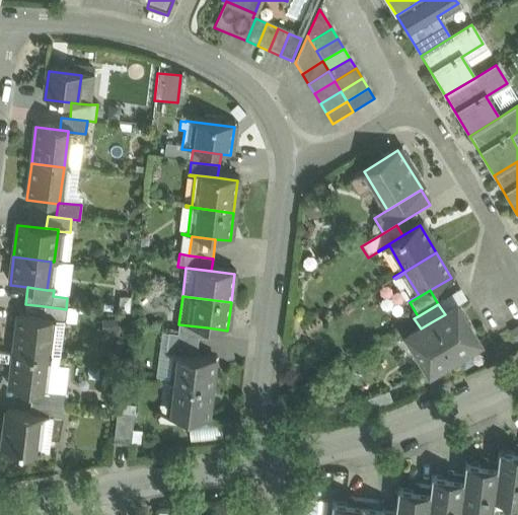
[(66,309),(44,306),(43,319),(51,320),(51,321),(55,322),(65,323),(67,309),(66,309)]
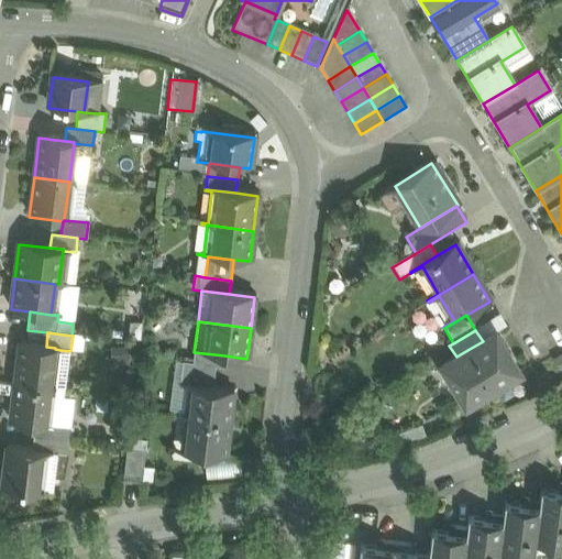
[(483,341),(467,350),(492,390),(518,373),(494,335),(483,341)]
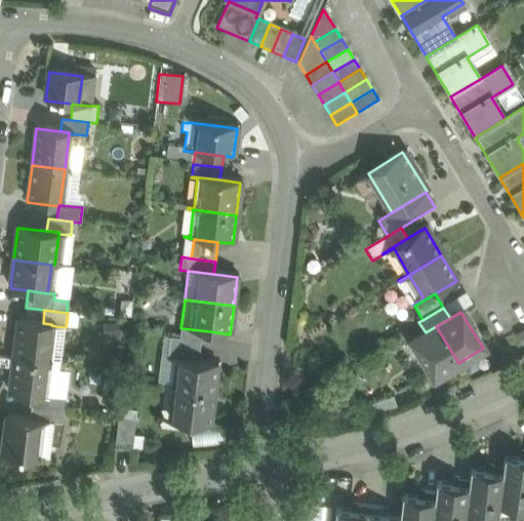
[(43,323),(18,320),(13,357),(51,362),(55,326),(51,325),(51,324),(43,323)]
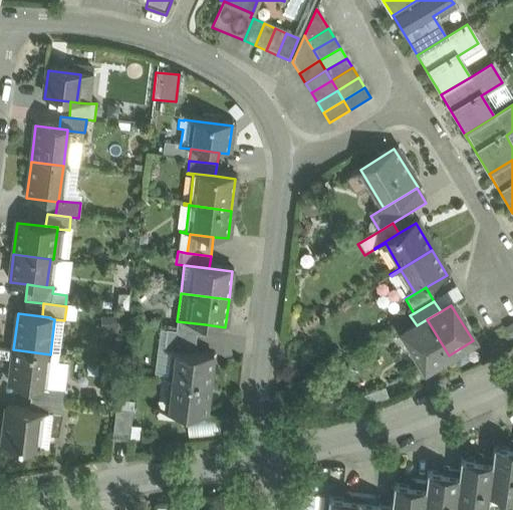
[(449,355),(427,319),(417,325),(403,334),(425,369),(449,355)]
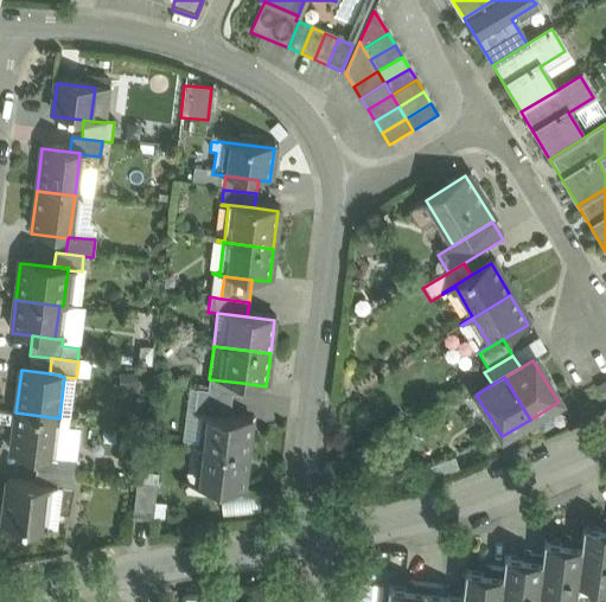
[(601,398),(605,396),(605,378),(593,385),(601,398)]
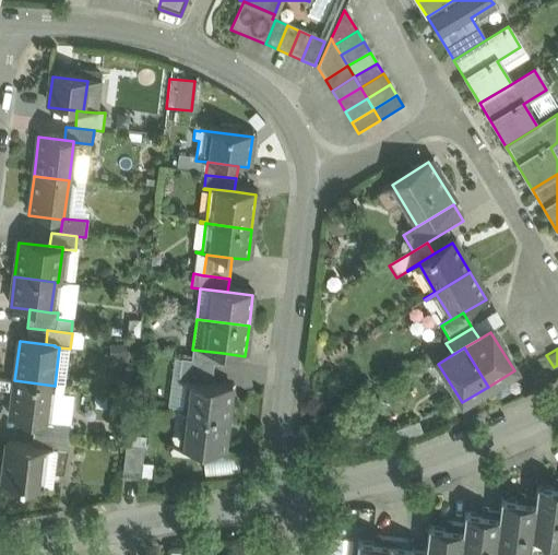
[(223,353),(192,350),(191,363),(213,365),(213,366),(222,367),(223,353)]
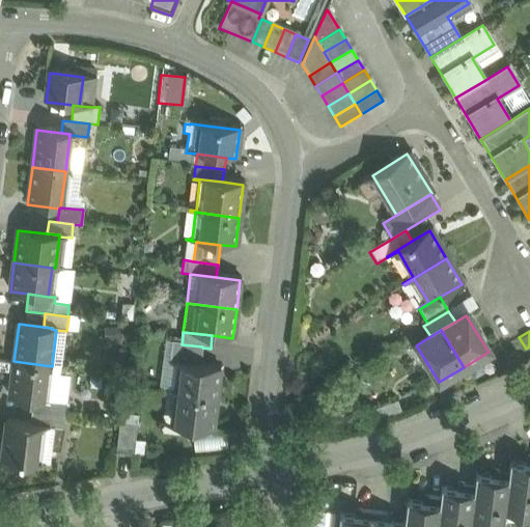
[(182,344),(172,342),(169,363),(200,367),(202,348),(202,347),(182,344)]
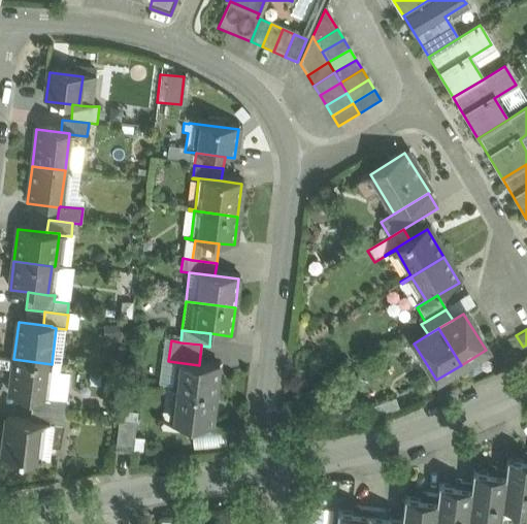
[(52,364),(13,359),(9,396),(32,398),(46,400),(47,399),(52,364)]
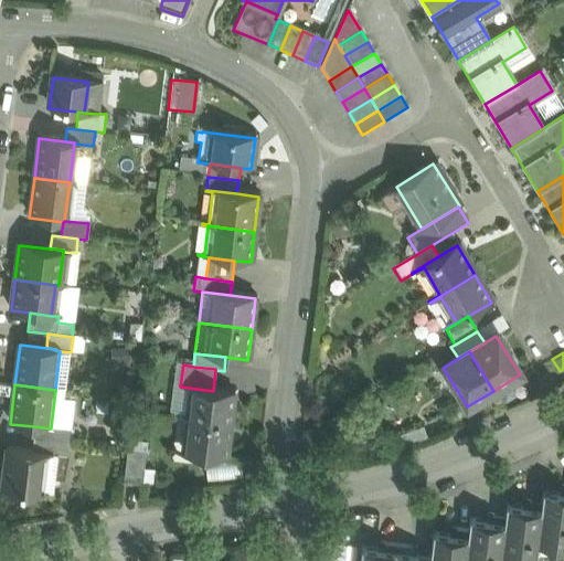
[(213,391),(180,387),(180,388),(194,390),(190,419),(177,416),(177,417),(190,420),(230,424),(234,393),(213,391)]
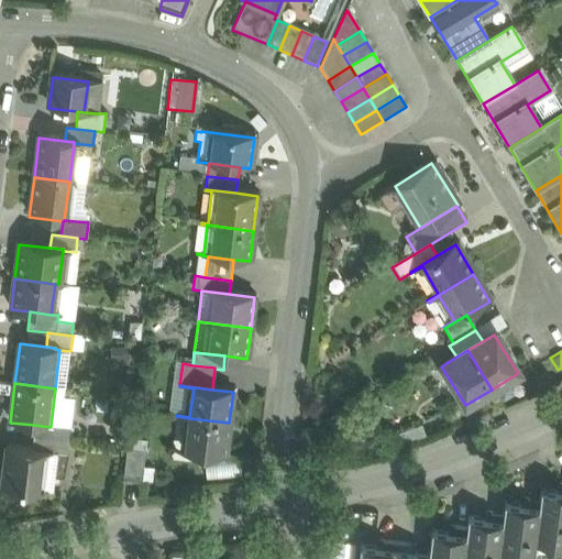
[(229,423),(189,418),(186,453),(226,458),(229,423)]
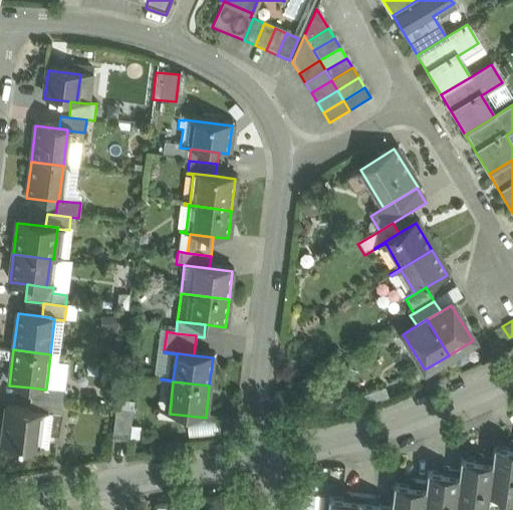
[(63,391),(46,389),(45,390),(31,388),(30,400),(61,404),(63,391)]
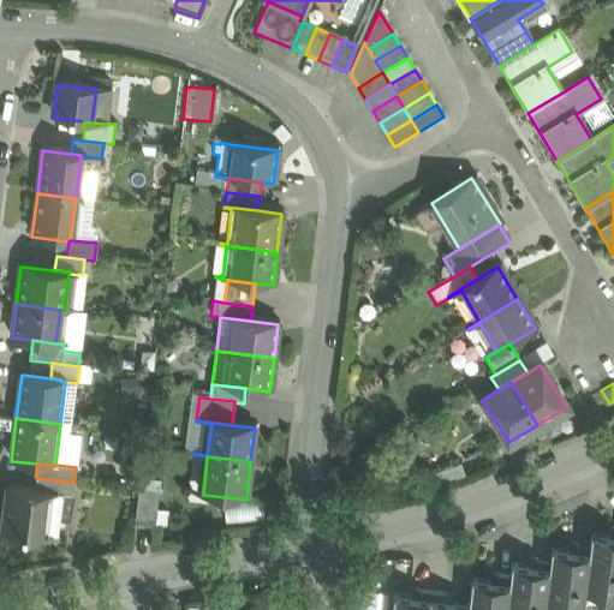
[(460,466),(435,476),(440,488),(465,479),(460,466)]
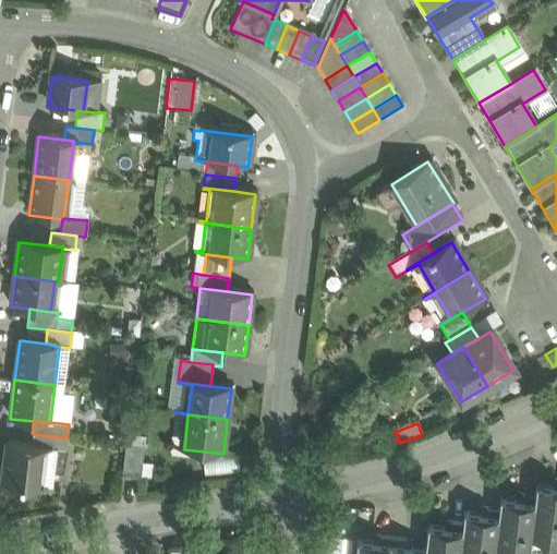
[(67,438),(33,434),(31,447),(57,450),(57,452),(65,453),(67,438)]
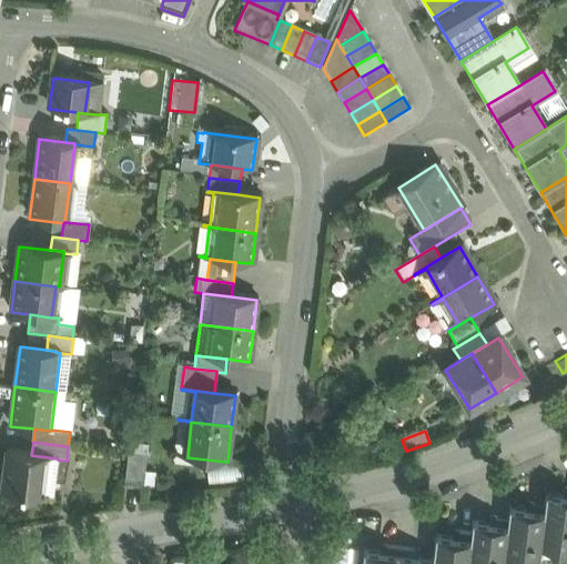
[(31,455),(7,452),(1,493),(52,499),(58,460),(58,459),(31,455)]
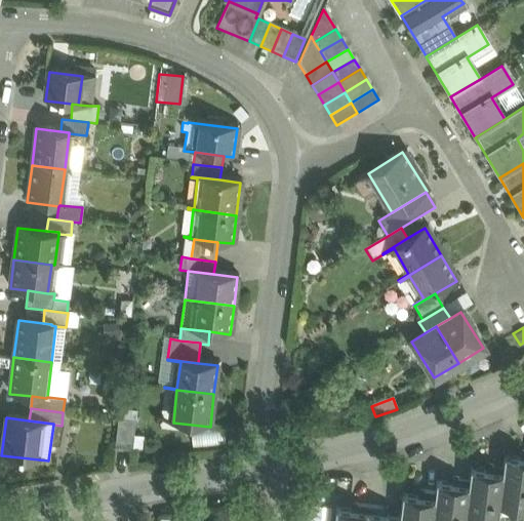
[(135,422),(118,419),(115,450),(132,452),(135,422)]
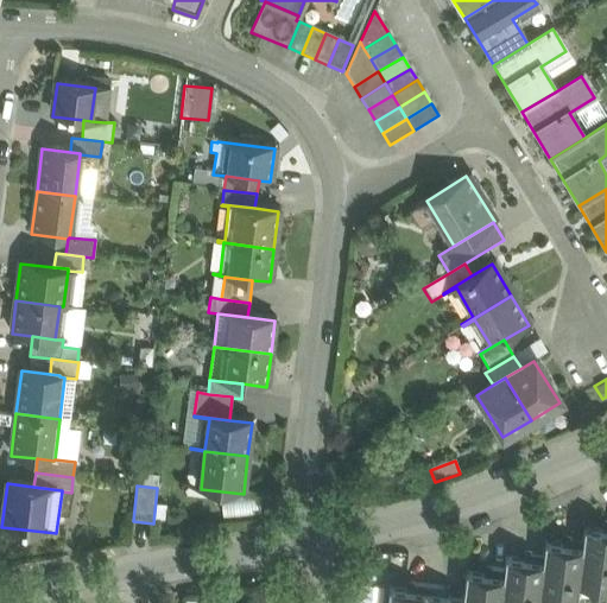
[(606,534),(583,531),(582,543),(583,543),(580,567),(577,586),(606,589),(606,551),(604,551),(606,534)]
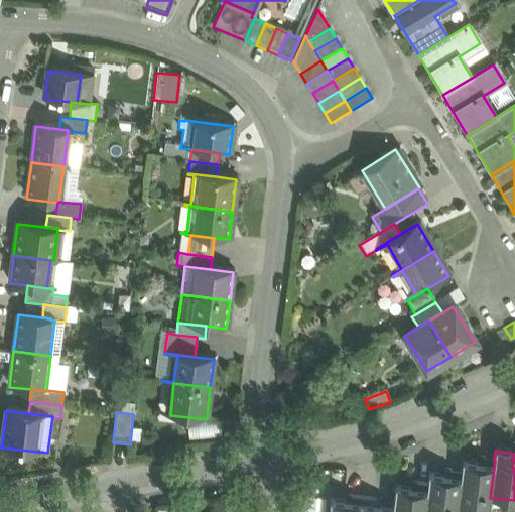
[(494,461),(482,460),(481,466),(479,481),(492,482),(495,461),(494,461)]
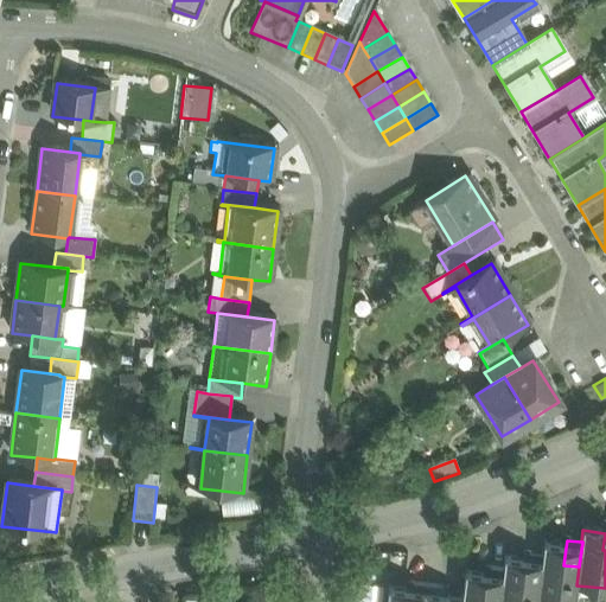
[(566,548),(543,545),(542,556),(542,557),(540,582),(537,600),(547,601),(574,601),(576,586),(579,567),(563,565),(566,548)]
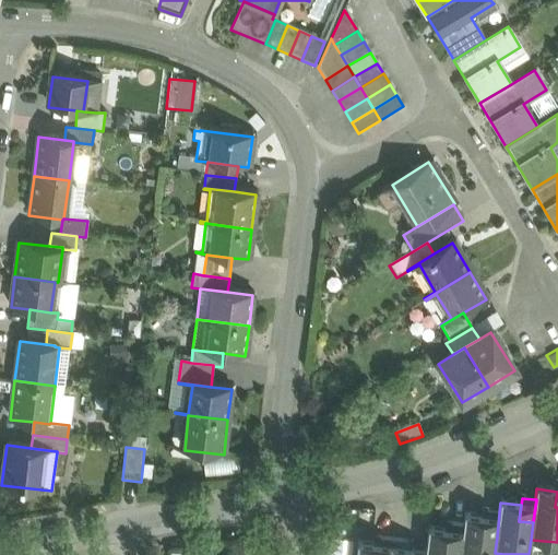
[(499,512),(486,511),(485,519),(483,534),(497,536),(499,514),(499,512)]
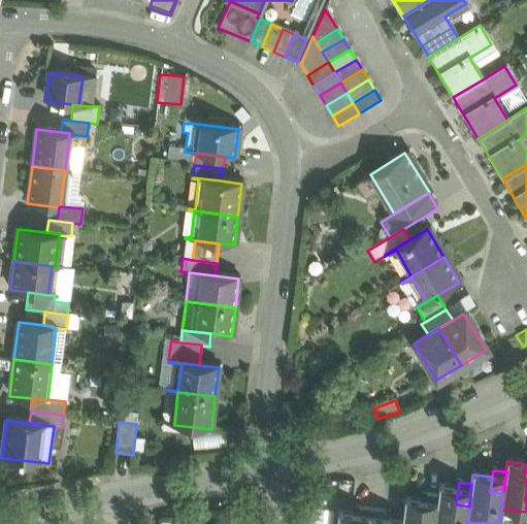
[(458,490),(438,487),(437,497),(435,520),(434,523),(467,523),(467,522),(469,506),(456,504),(458,490)]
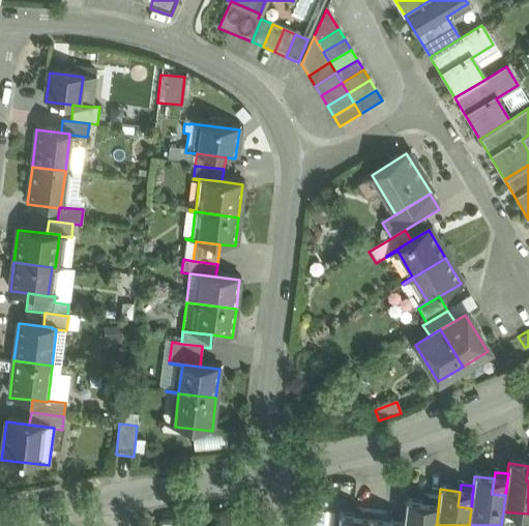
[(439,499),(427,498),(425,504),(423,520),(437,522),(439,499)]
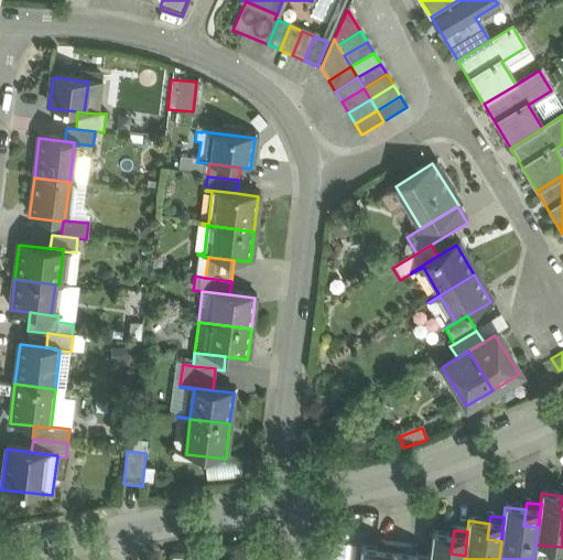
[(453,537),(432,535),(429,557),(430,557),(429,559),(464,559),(465,556),(451,553),(453,537)]
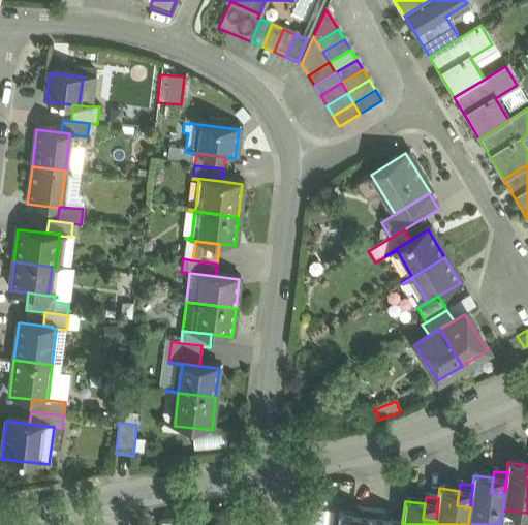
[(370,524),(371,512),(359,510),(358,517),(356,524),(370,524)]
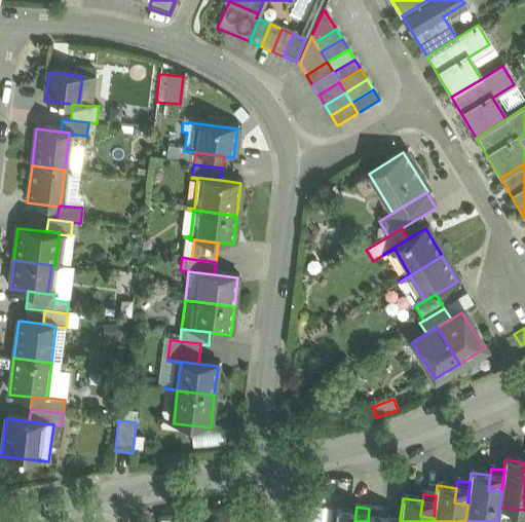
[(330,521),(331,509),(311,508),(310,521),(330,521)]
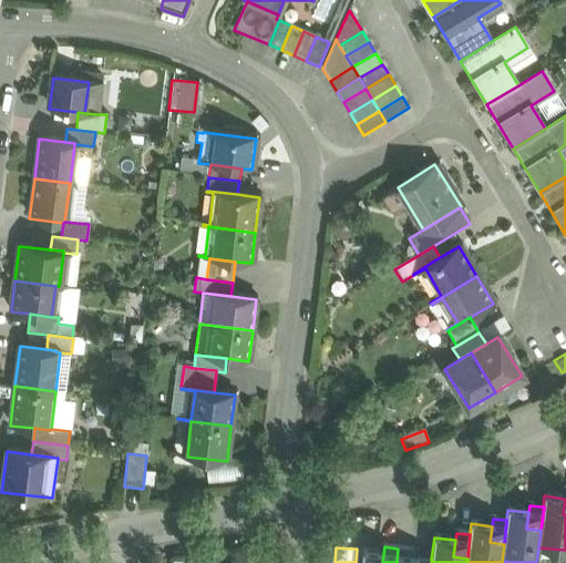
[(412,550),(398,549),(397,562),(410,562),(411,558),(412,550)]
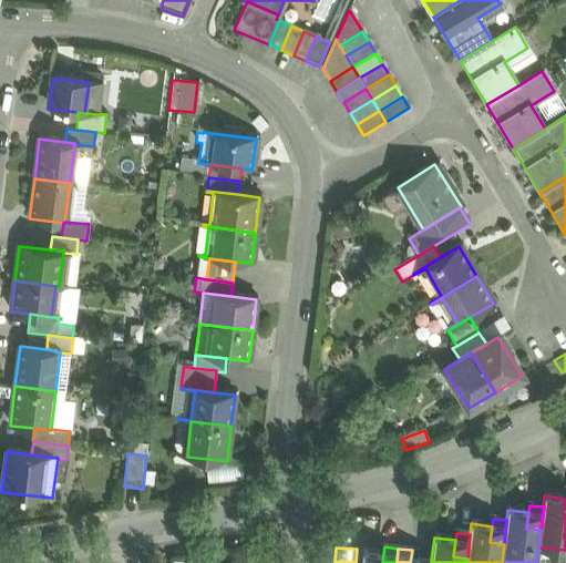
[(382,562),(383,554),(362,552),(361,562),(382,562)]
